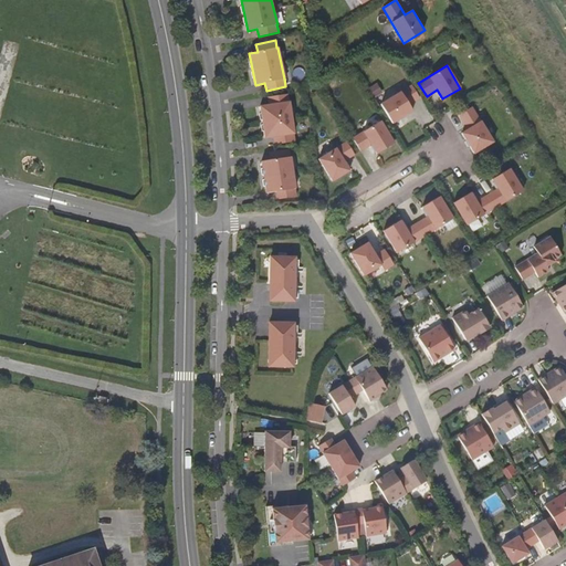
[(380,104),(392,124),(412,111),(409,105),(419,98),(411,85),(380,104)]
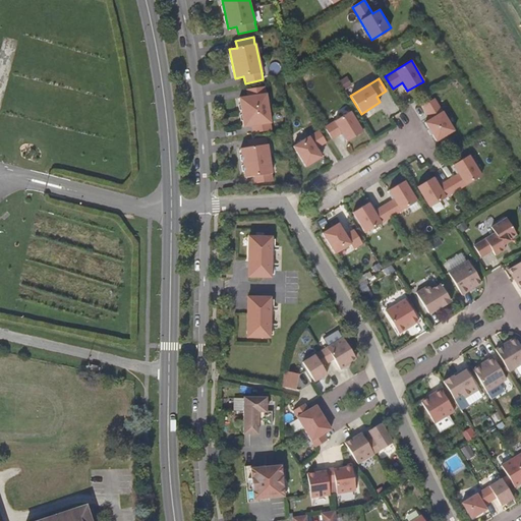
[(266,94),(265,87),(246,90),(247,97),(239,98),(243,127),(251,126),(252,133),(271,130),(270,123),(271,123),(266,94)]
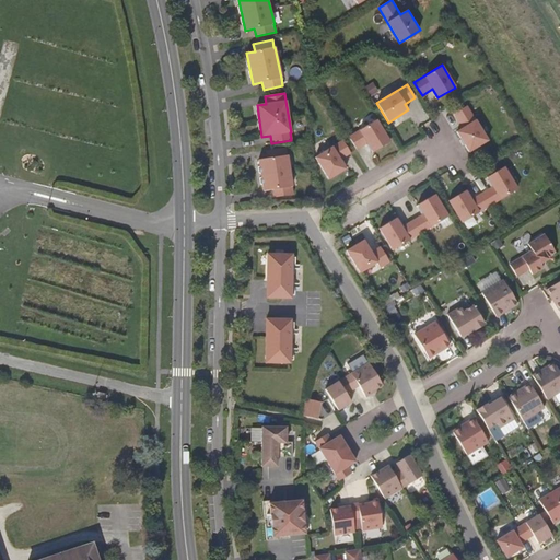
[(467,106),(455,114),(464,128),(457,131),(469,152),(489,140),(467,106)]
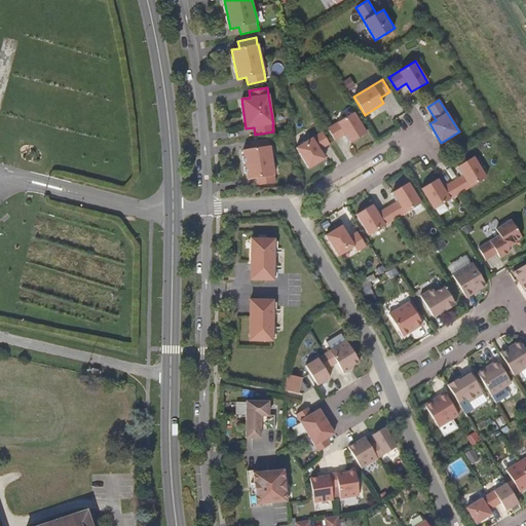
[(353,113),(328,128),(335,141),(345,135),(350,143),(367,133),(353,113)]
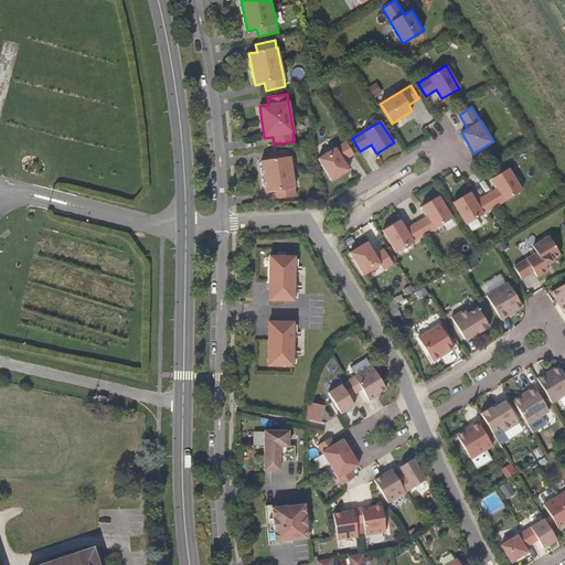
[(347,141),(318,159),(331,181),(349,170),(343,161),(354,155),(347,141)]
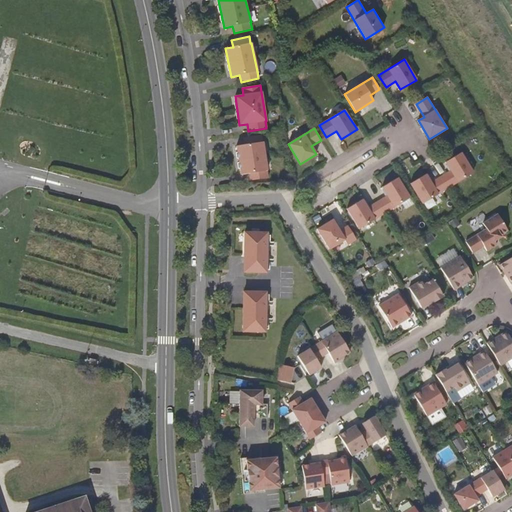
[(262,142),(261,135),(243,138),(245,144),(236,146),(241,174),(249,173),(250,180),(268,177),(267,171),(267,170),(263,142),(262,142)]
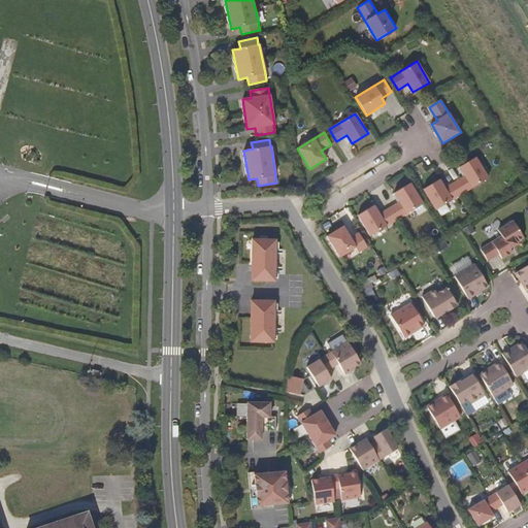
[(439,179),(423,190),(435,210),(488,178),(475,157),(459,167),(464,175),(444,189),(439,179)]
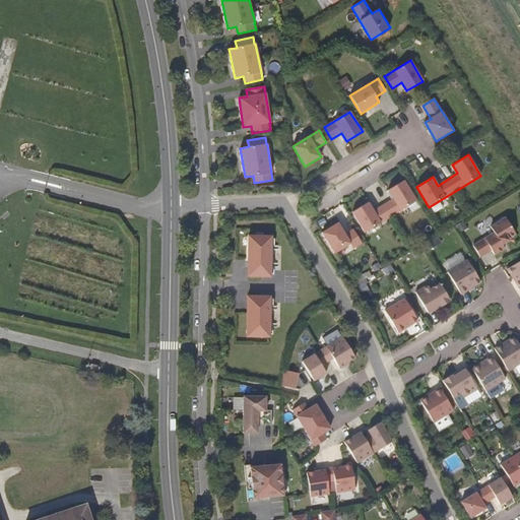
[(368,203),(352,212),(365,233),(416,201),(403,181),(388,190),(393,199),(374,211),(368,203)]
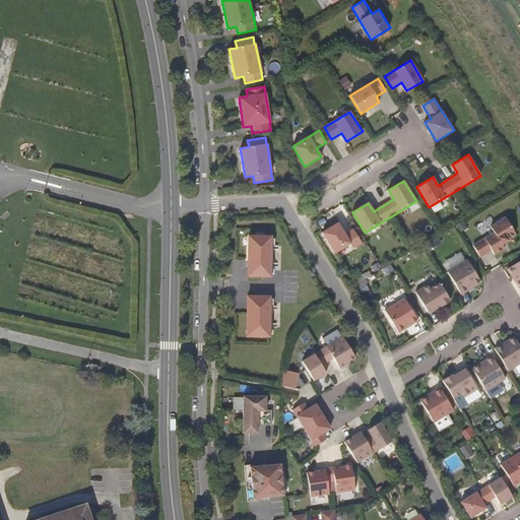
[(494,233),(473,245),(480,257),(492,250),(495,255),(505,248),(502,244),(509,240),(508,239),(516,234),(506,217),(491,226),(494,233)]
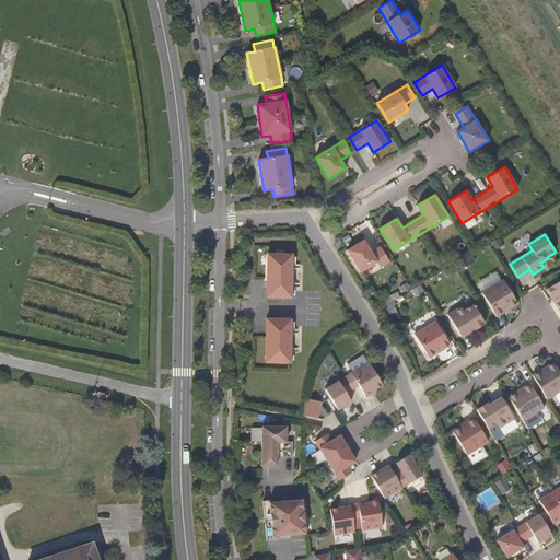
[(363,241),(347,251),(360,272),(376,263),(380,268),(389,263),(381,247),(371,253),(363,241)]
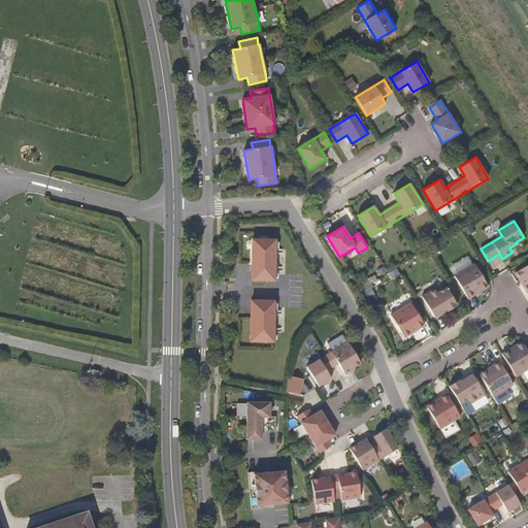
[(275,240),(253,240),(252,281),(274,281),(275,240)]
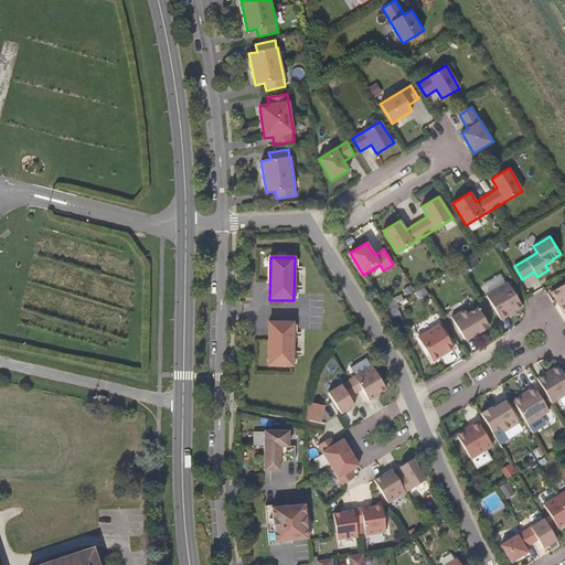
[(486,296),(501,320),(523,307),(508,283),(486,296)]
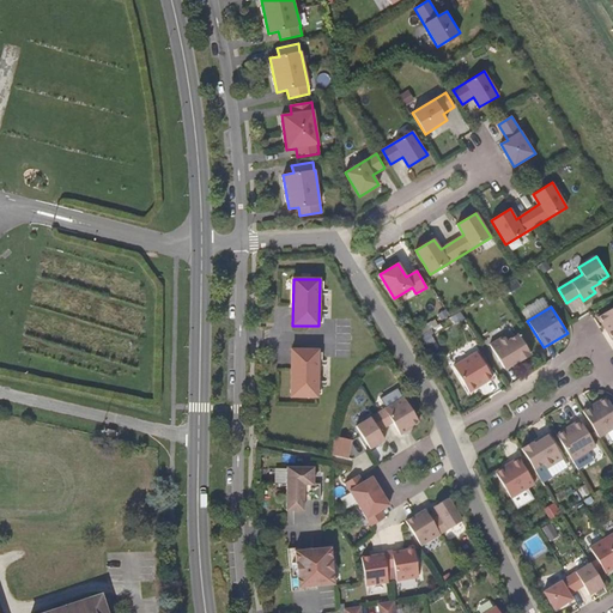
[(612,340),(612,339),(612,308),(598,317),(612,340)]
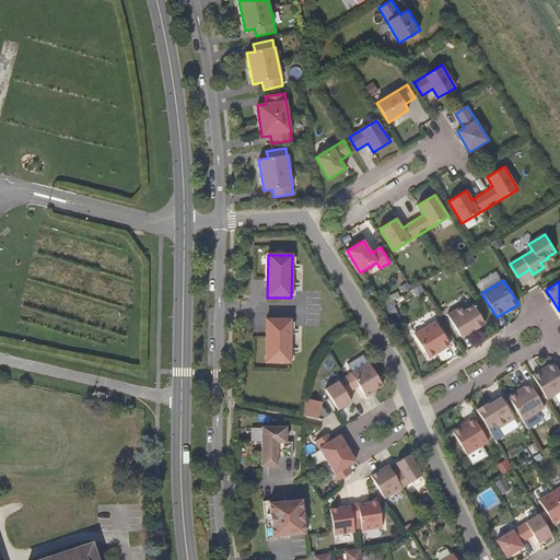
[(470,301),(447,315),(461,337),(474,329),(475,330),(485,325),(470,301)]
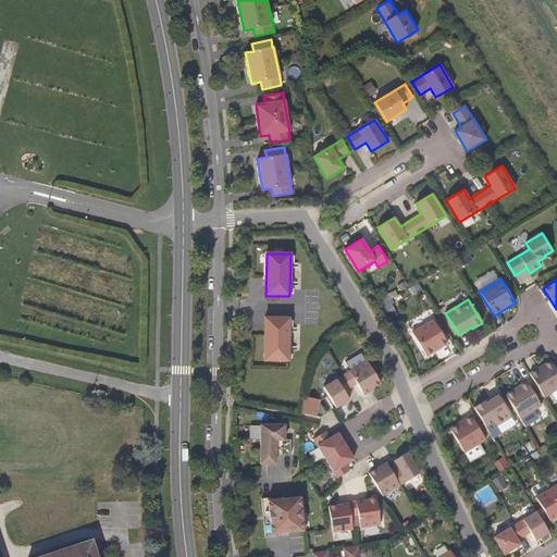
[(265,318),(264,361),(288,361),(289,318),(265,318)]
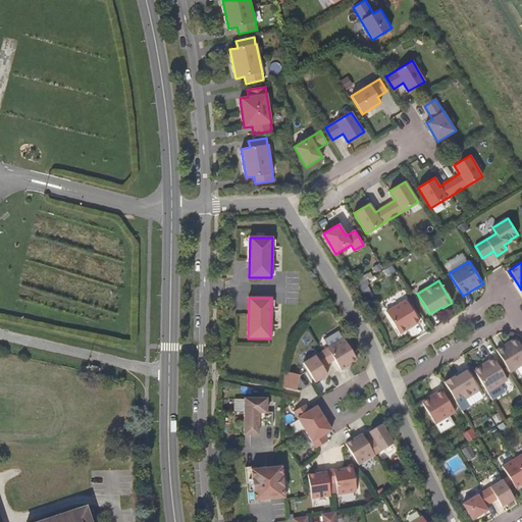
[(406,300),(385,312),(400,334),(419,322),(406,300)]
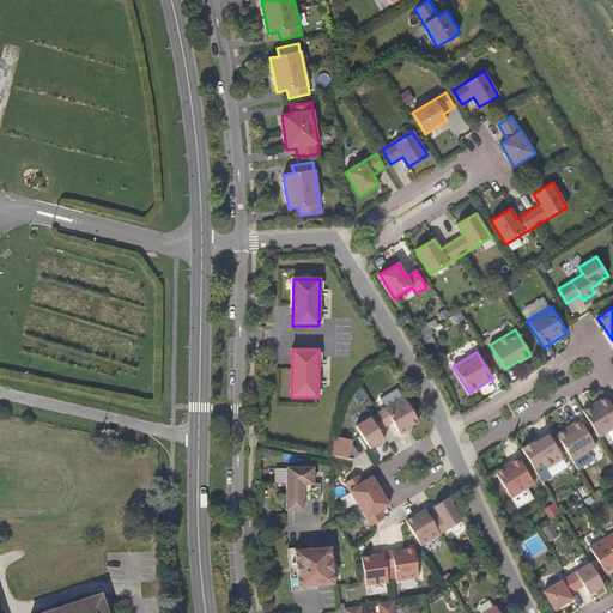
[(378,431),(386,426),(393,423),(400,435),(408,430),(407,429),(419,422),(404,396),(356,426),(370,449),(384,441),(378,431)]
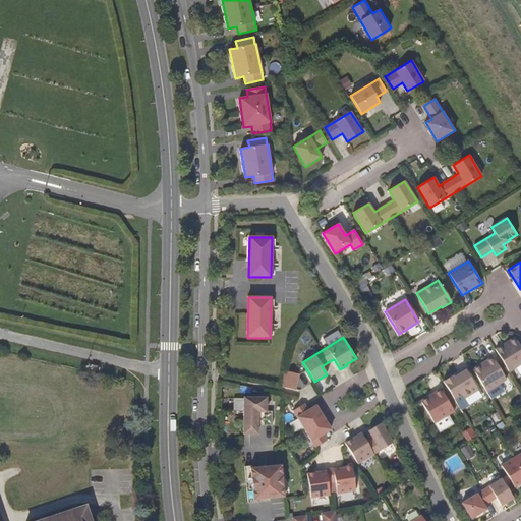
[(520,347),(515,338),(496,349),(509,372),(520,364),(520,347)]
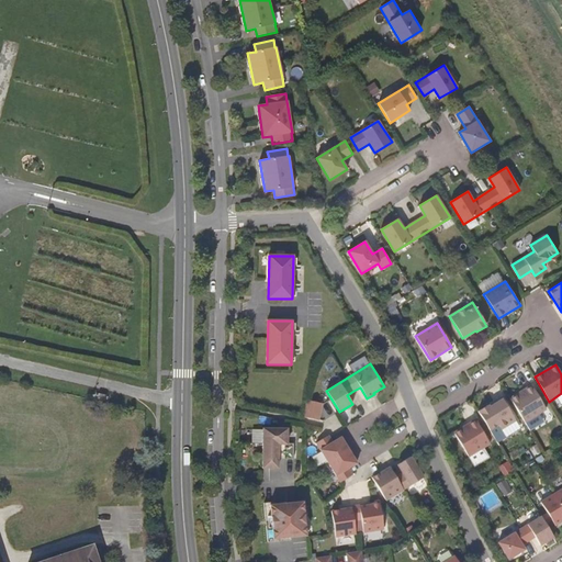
[(531,385),(509,398),(525,423),(547,409),(531,385)]
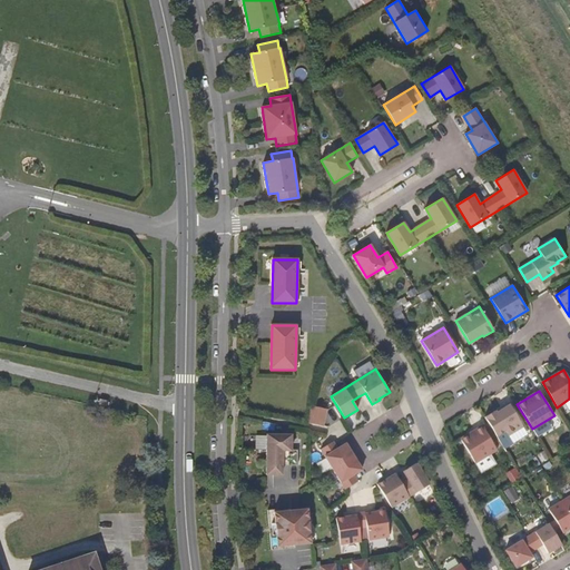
[(312,404),(308,422),(325,425),(328,408),(312,404)]
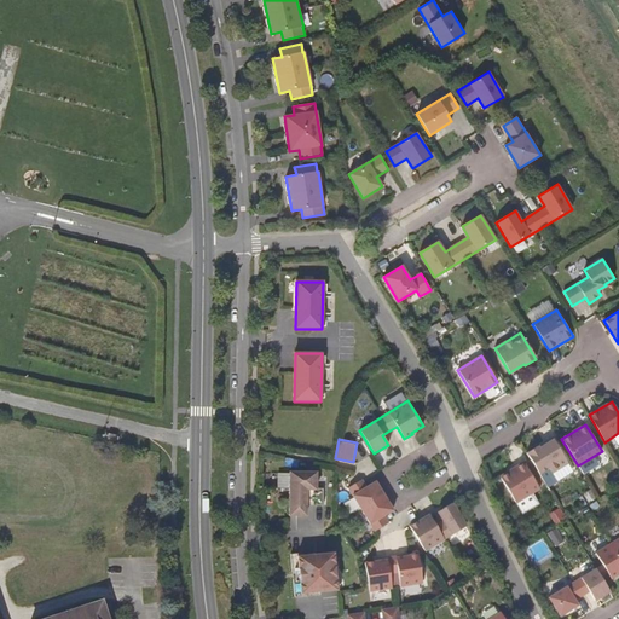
[(543,480),(568,464),(554,439),(539,449),(538,446),(526,453),(543,480)]
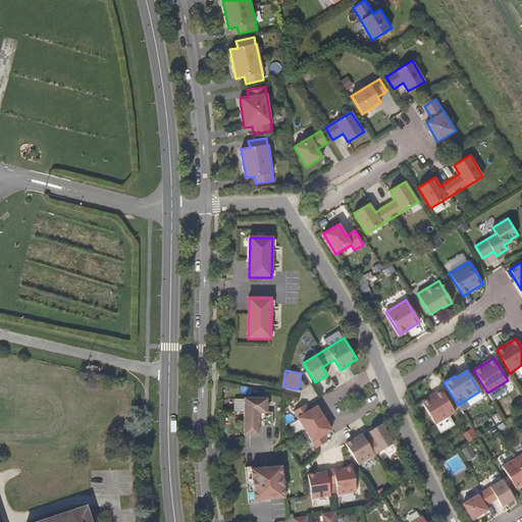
[(455,413),(441,389),(422,402),(435,424),(455,413)]
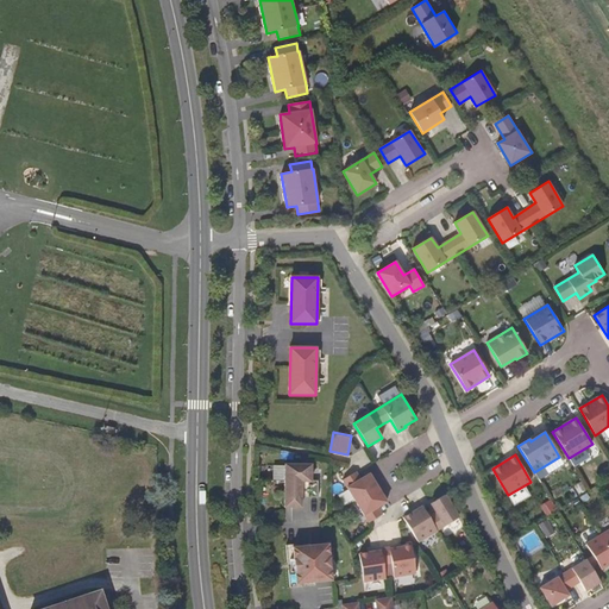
[(312,481),(311,465),(286,465),(284,507),(302,507),(302,497),(319,497),(319,482),(312,481)]
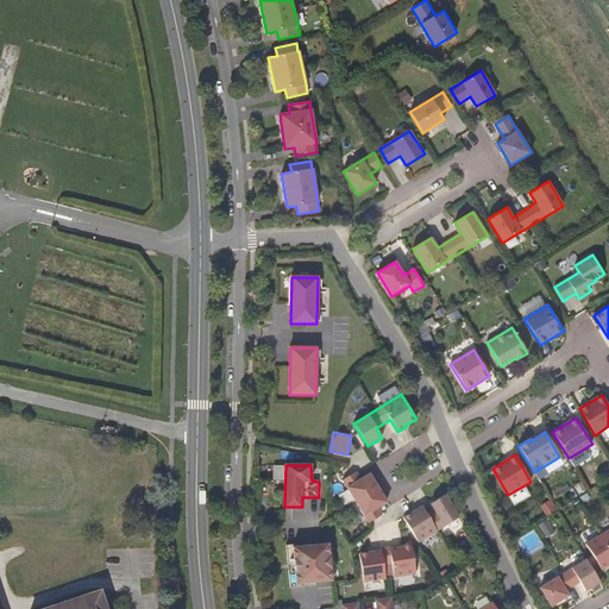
[(360,479),(356,472),(343,481),(369,523),(382,515),(378,508),(387,502),(370,473),(360,479)]
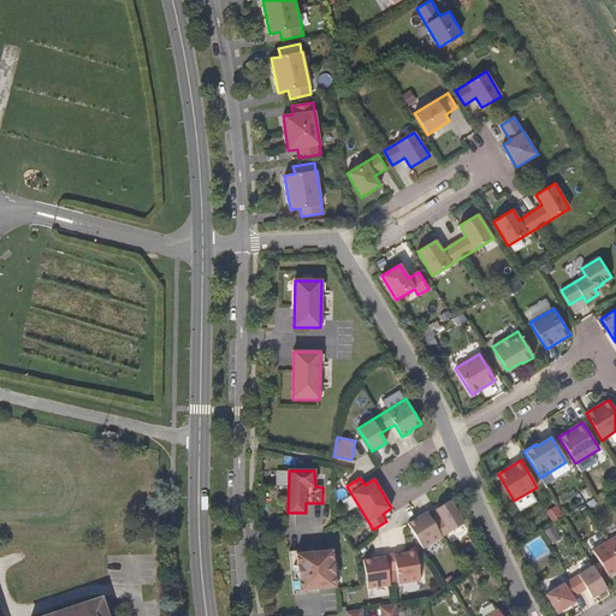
[(412,522),(408,523),(424,549),(465,523),(450,501),(436,510),(440,519),(434,523),(426,510),(418,515),(419,517),(414,520),(412,522)]
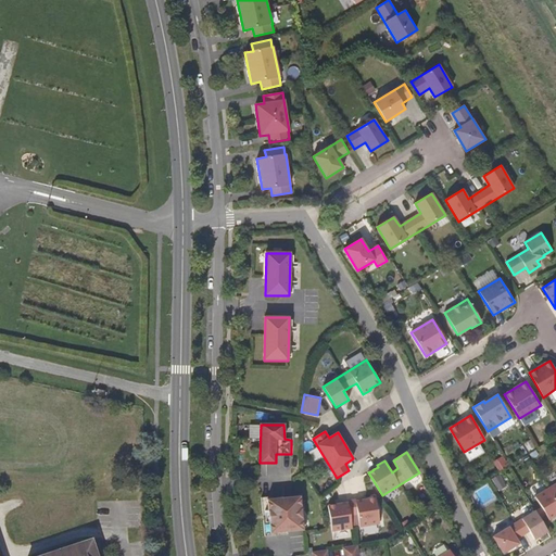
[(474,492),(481,505),(496,496),(489,483),(474,492)]
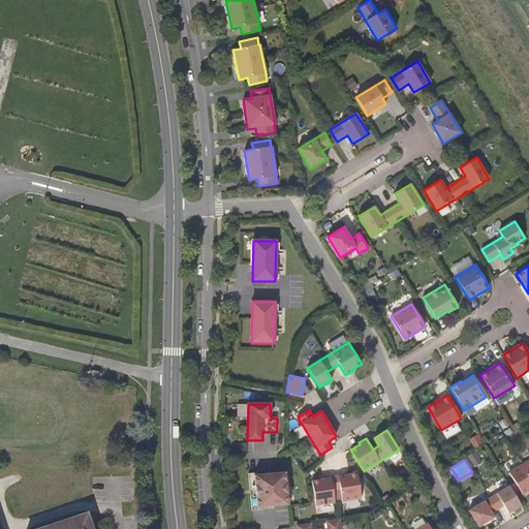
[(528,460),(508,472),(523,495),(528,491),(528,460)]
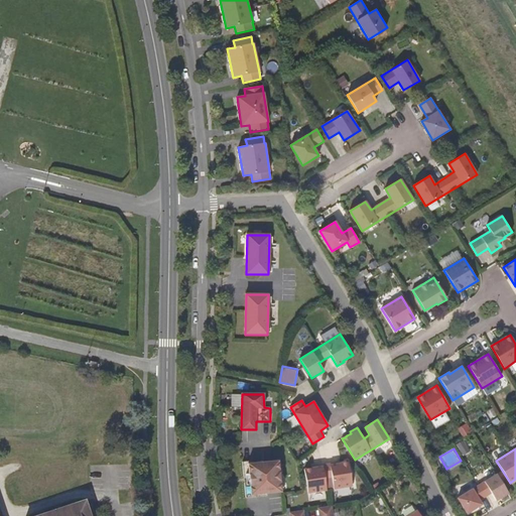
[(263,460),(242,462),(245,493),(266,491),(266,489),(280,487),(278,461),(264,462),(263,460)]
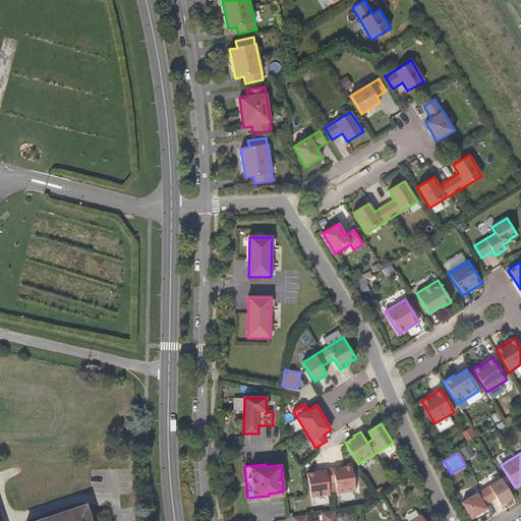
[(355,493),(352,466),(341,468),(341,467),(326,469),(317,471),(319,472),(307,474),(311,499),(330,495),(328,483),(335,481),(337,494),(355,493)]
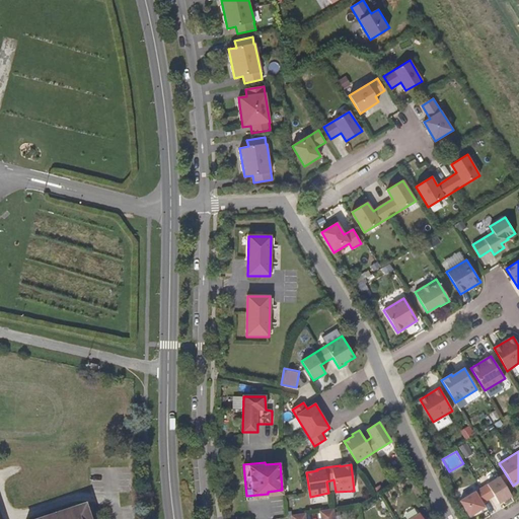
[(460,501),(469,517),(485,508),(483,504),(494,496),(499,504),(511,497),(510,494),(500,476),(460,501)]
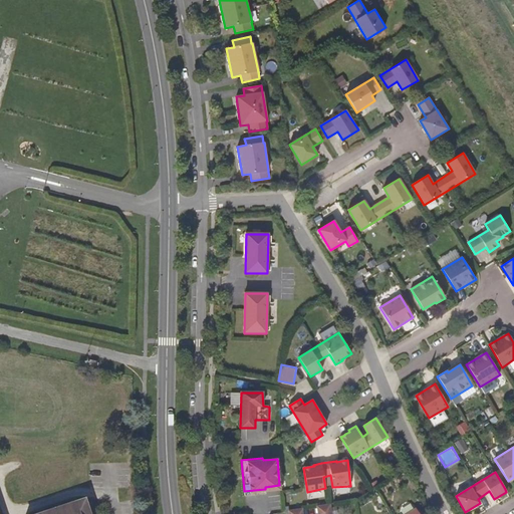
[(88,513),(84,499),(40,513),(88,513)]
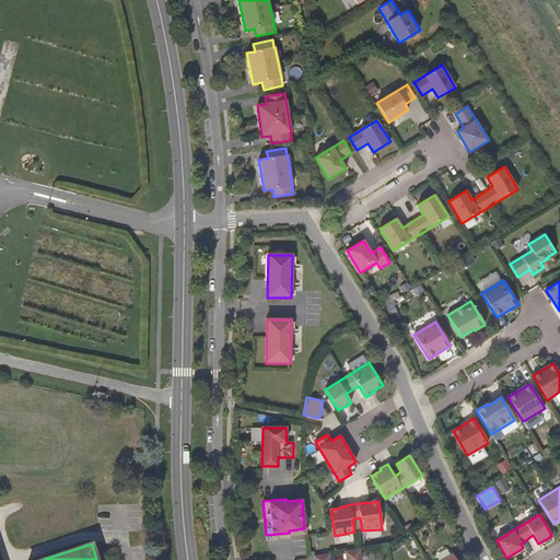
[(357,550),(346,551),(346,559),(361,559),(360,549),(357,550)]
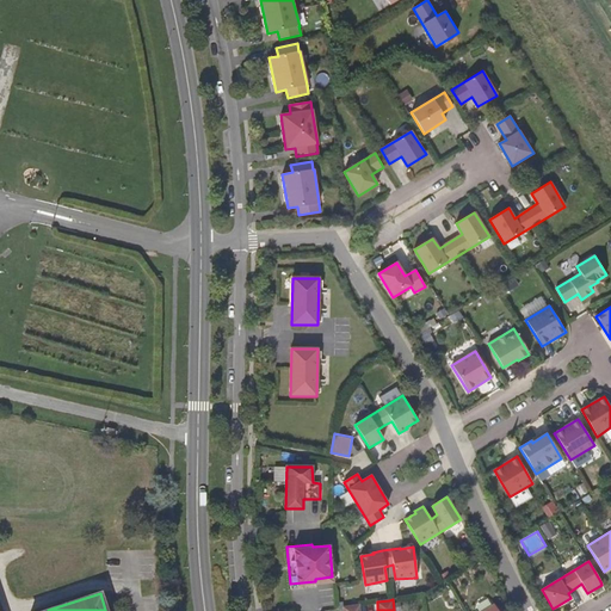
All buildings are outlined.
